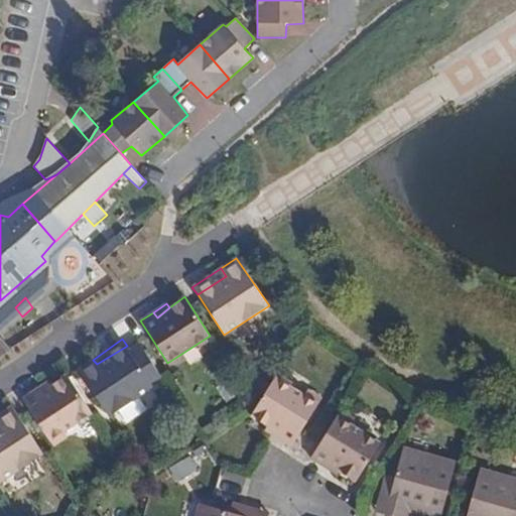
[(154,386),(127,346),(97,364),(93,360),(78,369),(109,417),(154,386)]
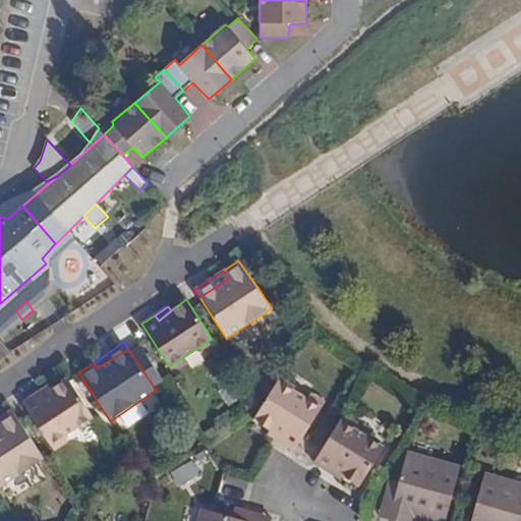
[(183,357),(169,366),(173,371),(187,363),(183,357)]
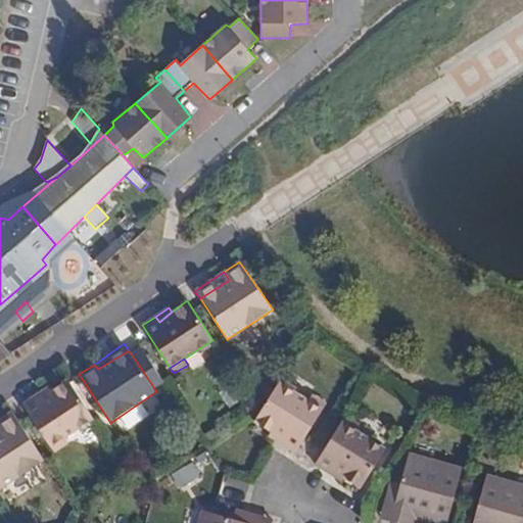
[(92,420),(67,380),(52,390),(39,398),(36,395),(21,402),(50,446),(65,437),(92,420)]
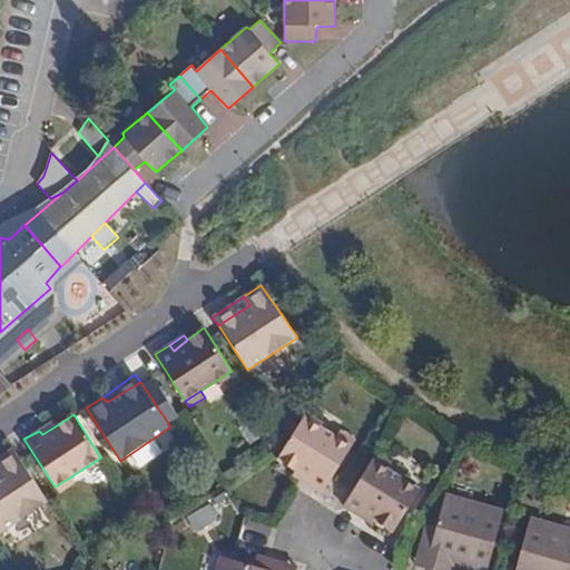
[(305,415),(284,450),(277,459),(295,470),(310,479),(306,483),(323,493),(352,446),(336,436),(305,415)]
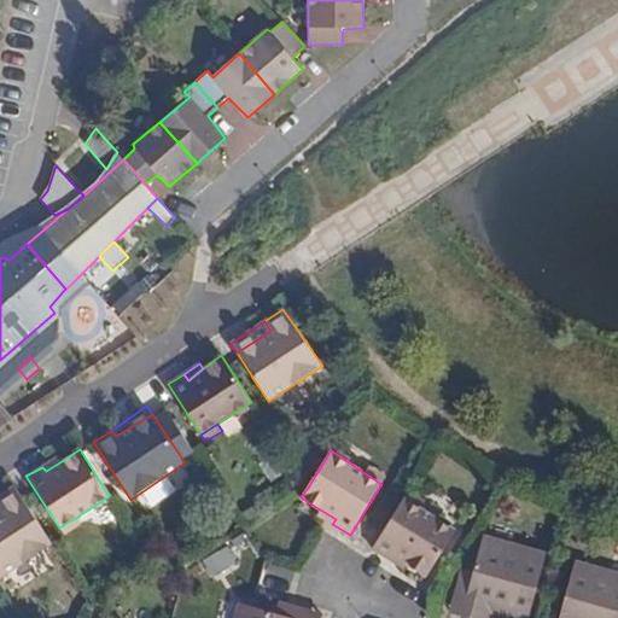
[(46,471),(62,461),(57,458),(42,467),(46,471)]
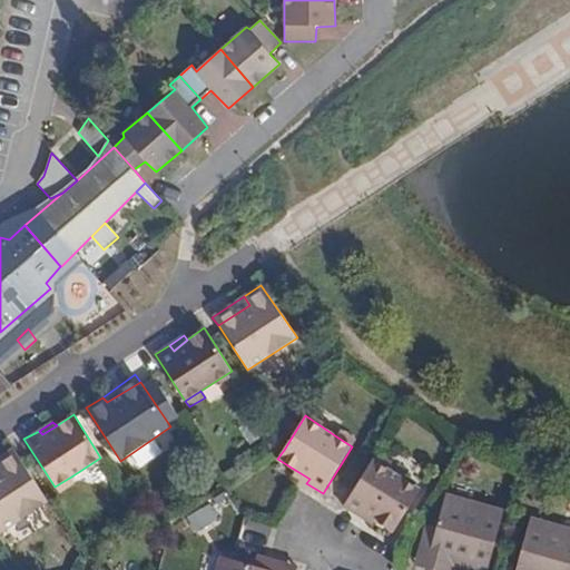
[(342,431),(336,436),(352,446),(356,440),(342,431)]
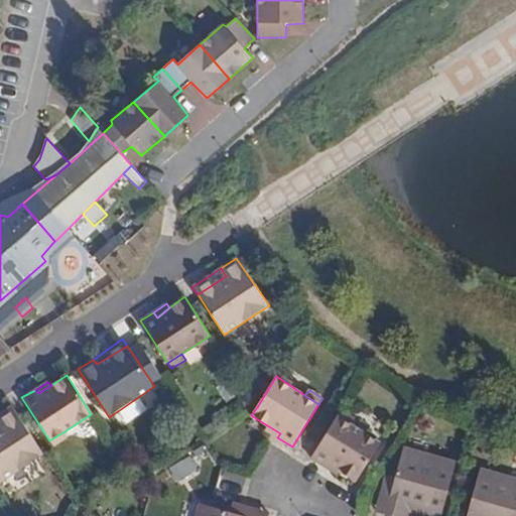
[(0,482),(43,454),(11,405),(0,413),(0,420),(1,422),(0,423),(0,482)]
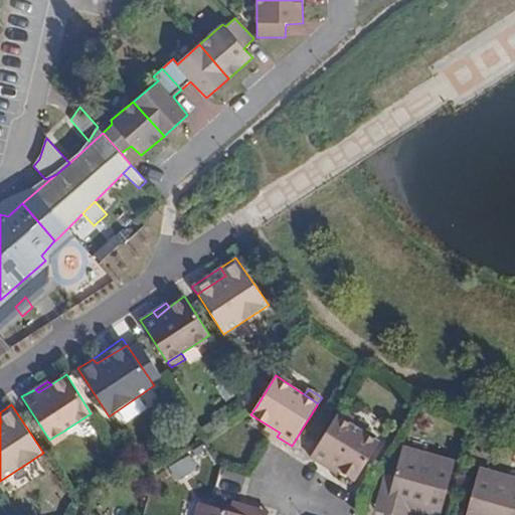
[(354,416),(341,408),(337,415),(351,423),(354,416)]
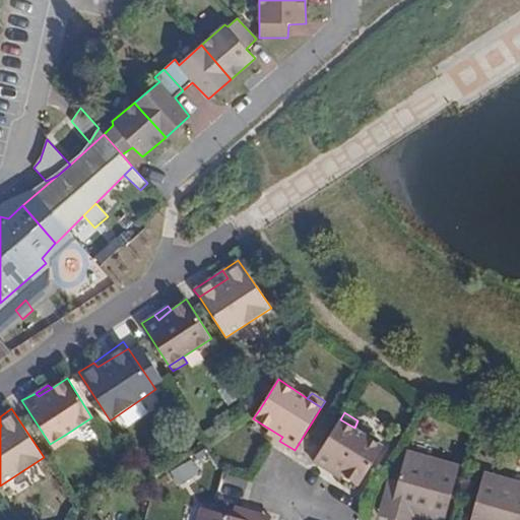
[(354,428),(340,419),(314,462),(326,469),(330,466),(342,475),(359,484),(382,446),(354,428)]
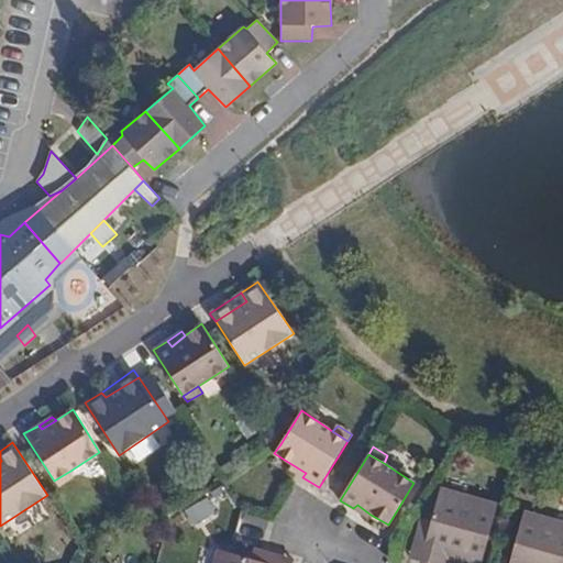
[(290,470),(302,477),(306,473),(291,464),(290,470)]
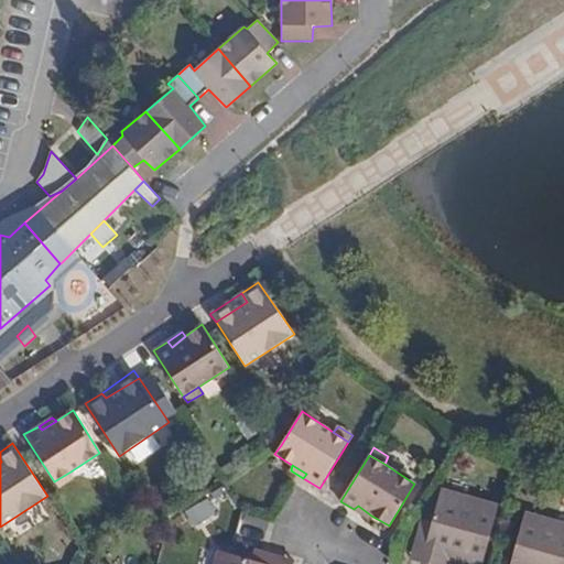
[(71,472),(54,481),(57,487),(74,478),(71,472)]
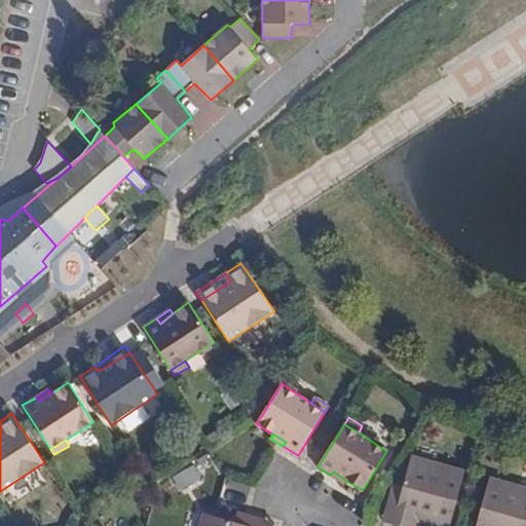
[(411,458),(402,489),(392,523),(404,525),(416,525),(419,521),(441,525),(450,525),(464,473),(411,458)]
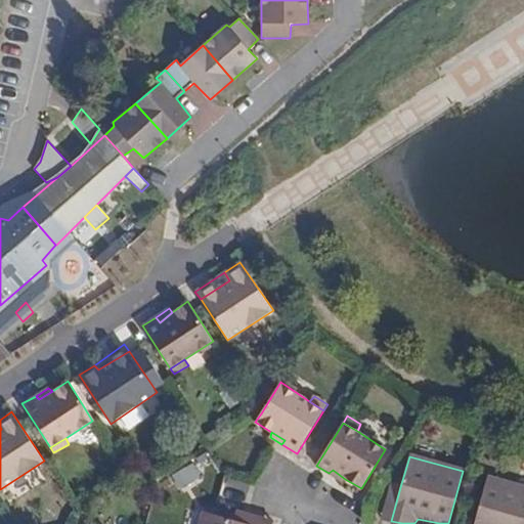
[(343,482),(345,479),(333,470),(329,473),(343,482)]
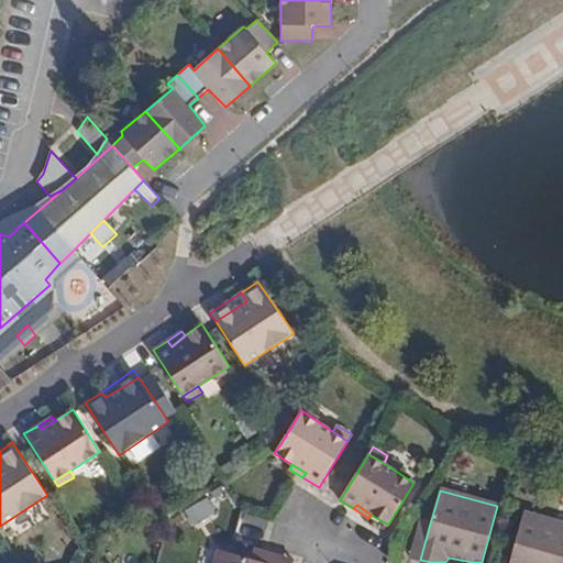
[(562,562),(562,522),(525,512),(509,562),(562,562)]
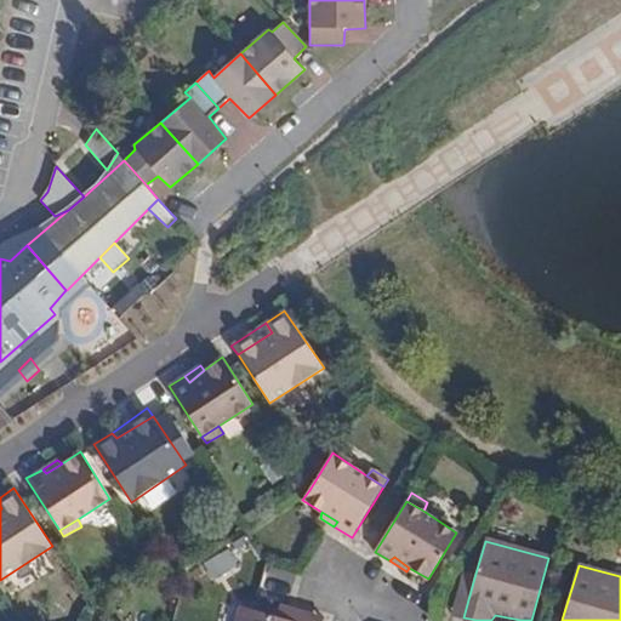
[(463,617),(474,577),(463,574),(453,614),(463,617)]
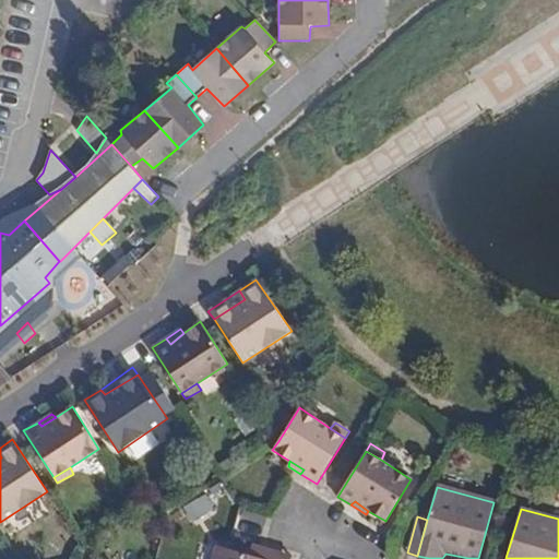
[(247,555),(262,558),(290,558),(292,557),(259,547),(252,545),(247,555)]
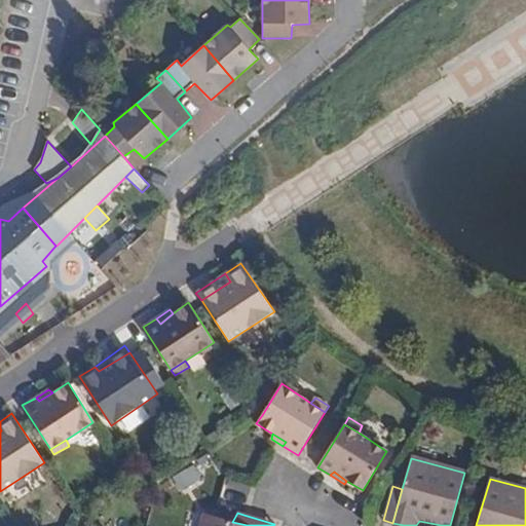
[(247,525),(232,522),(203,514),(199,525),(247,525)]
